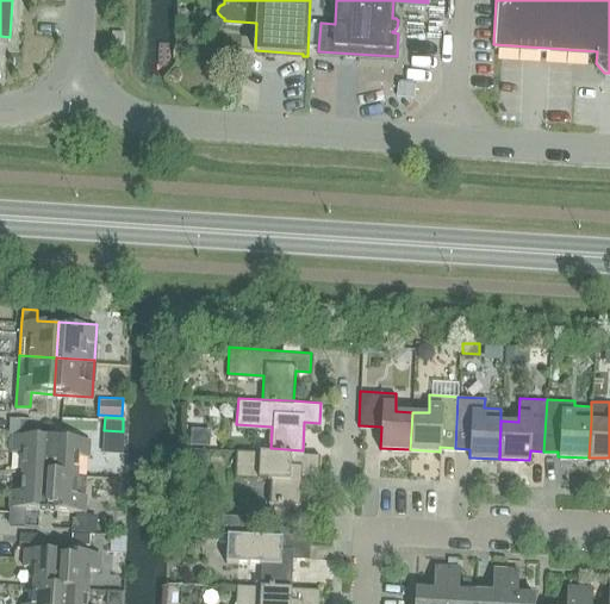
[(191,429),(190,441),(209,442),(209,429),(191,429)]
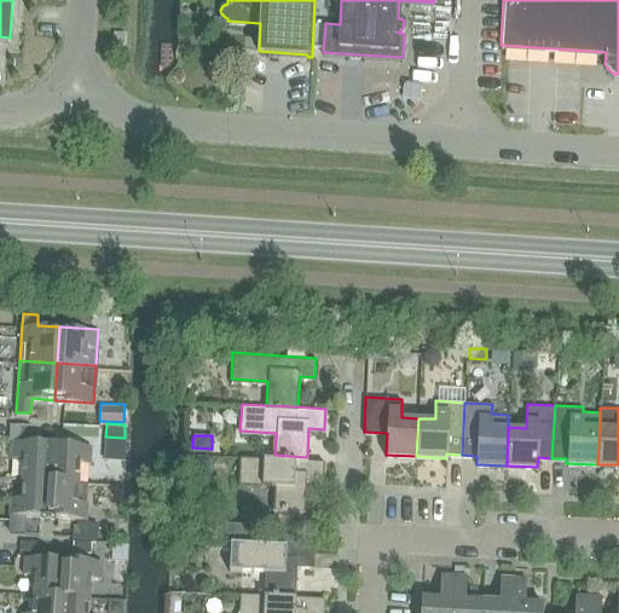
[(52,440),(13,438),(13,456),(23,456),(22,475),(50,478),(52,440)]
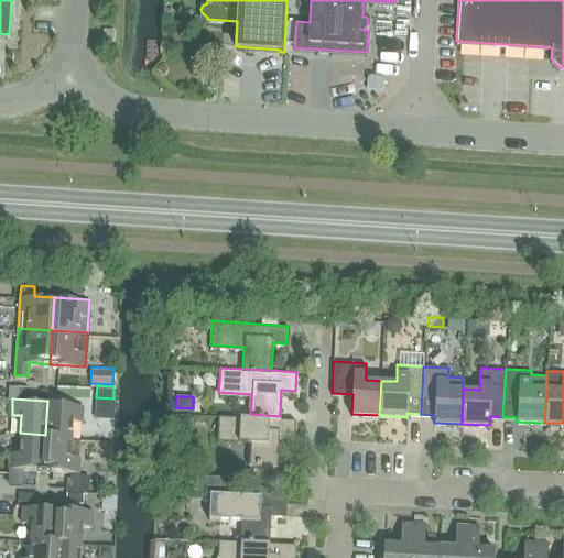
[(47,401),(45,435),(72,436),(73,418),(82,419),(83,403),(47,401)]
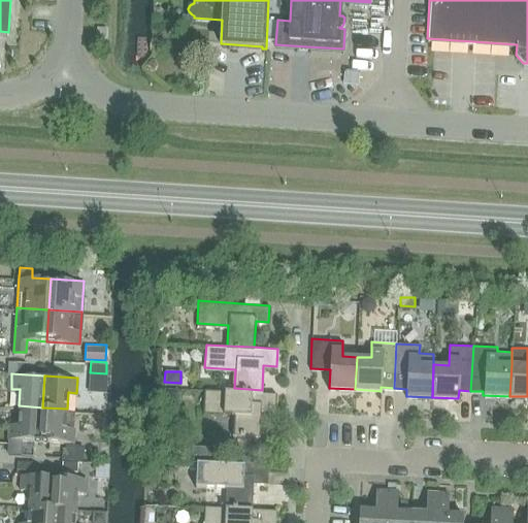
[(262,390),(234,388),(204,387),(202,410),(233,412),(232,432),(259,434),(261,409),(273,410),(275,391),(262,390)]
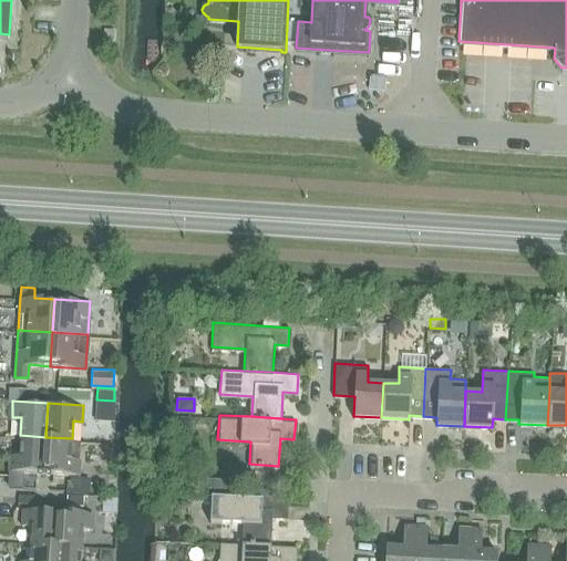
[(23,469),(43,470),(45,437),(20,435),(19,453),(9,453),(8,468),(10,468),(23,469)]
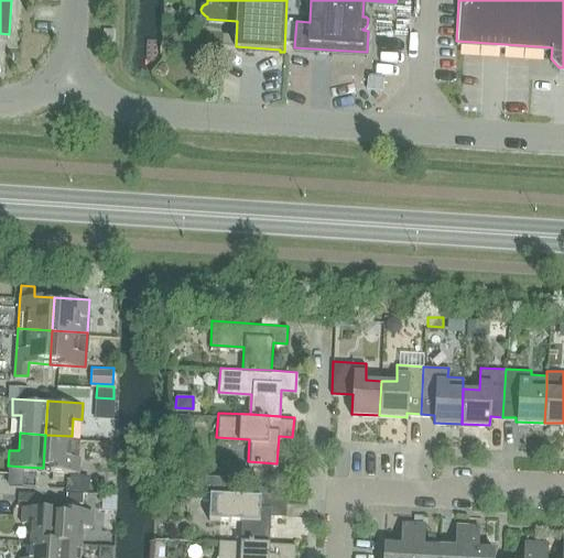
[(72,436),(45,435),(43,468),(78,470),(80,437),(72,436)]
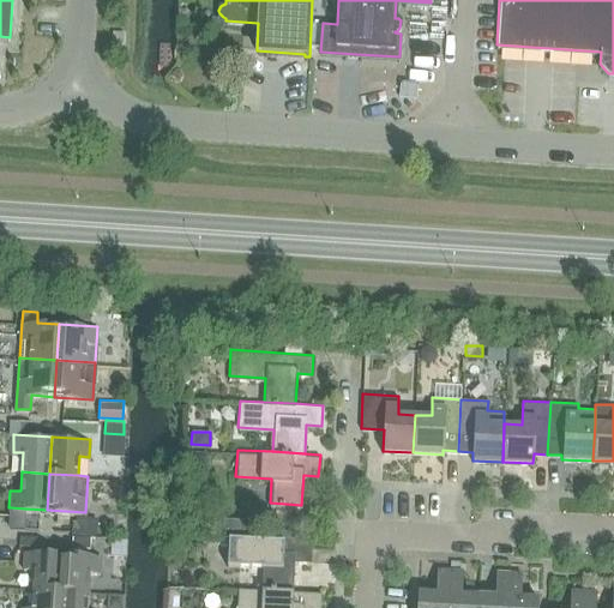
[(11,507),(10,524),(25,525),(25,509),(11,507)]
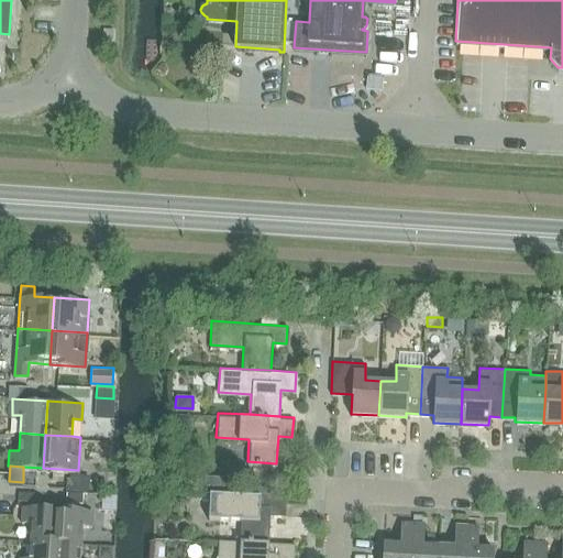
[(241,520),(240,540),(268,543),(269,514),(286,515),(287,496),(210,493),(208,517),(241,520)]
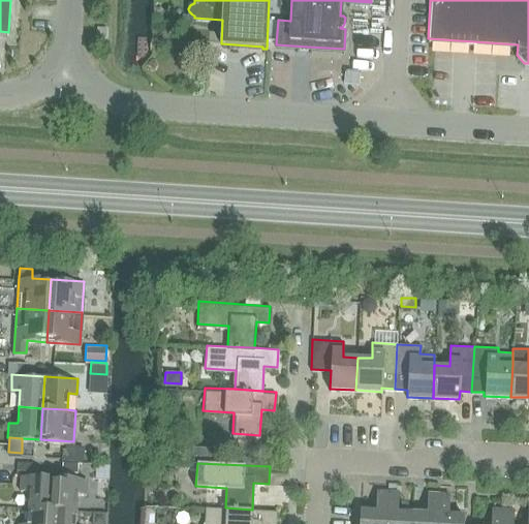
[(29,489),(28,505),(52,507),(54,475),(21,473),(21,488),(29,489)]
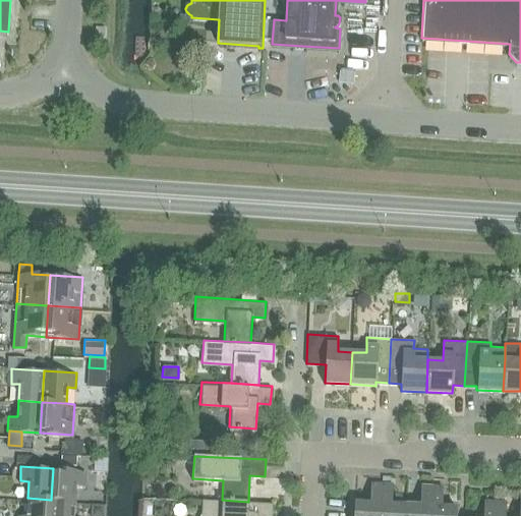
[(53,468),(51,500),(75,501),(76,484),(84,484),(85,470),(53,468)]
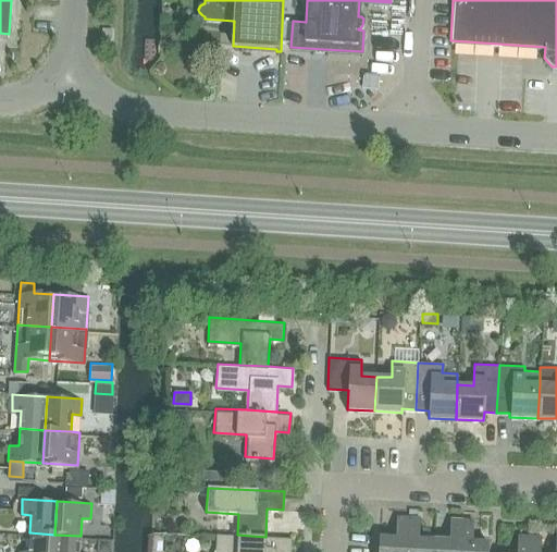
[(405,551),(408,516),(396,515),(395,538),(380,537),(379,551),(405,551)]
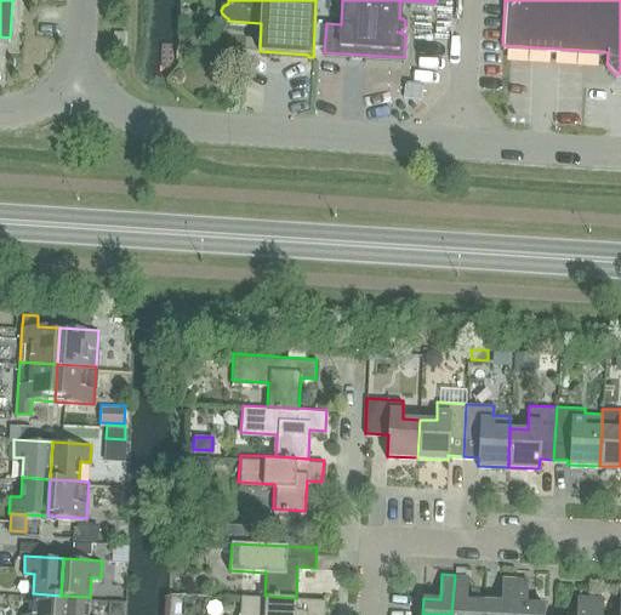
[(451,614),(482,614),(483,602),(466,601),(467,575),(455,575),(451,614)]
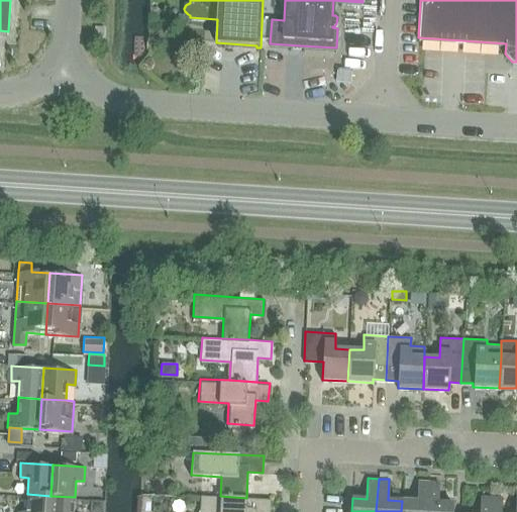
[(401,511),(426,511),(428,482),(417,481),(416,501),(402,501),(401,511)]
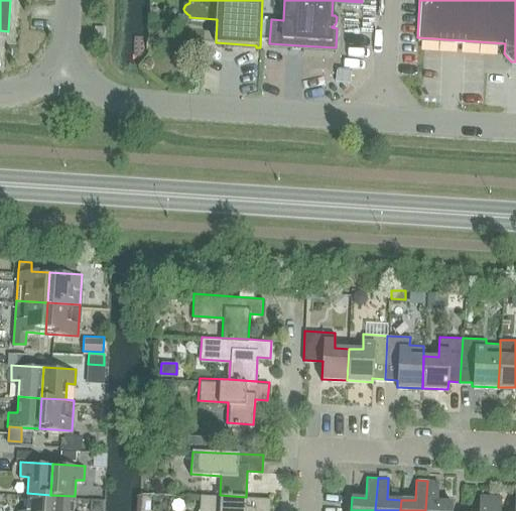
[(452,510),(453,502),(436,501),(438,481),(427,481),(425,510),(452,510)]
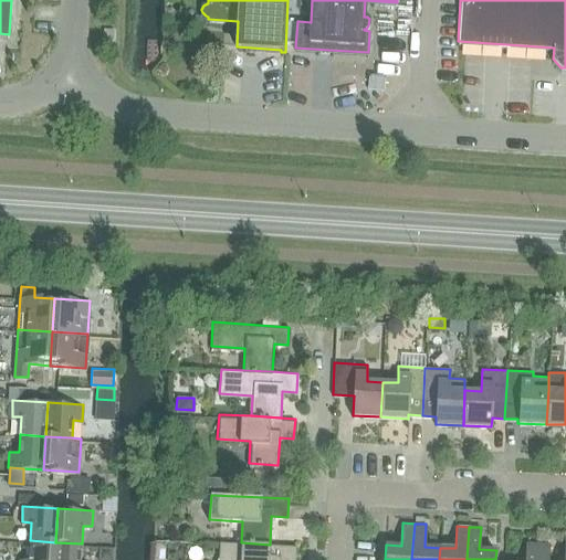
[(19,559),(54,559),(55,542),(30,540),(29,558),(19,558),(19,559)]
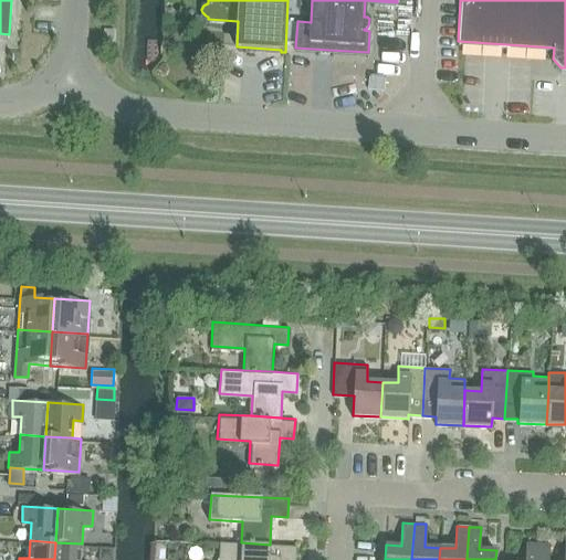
[(220,541),(220,546),(219,559),(295,559),(296,546),(270,545),(241,542),(220,541)]
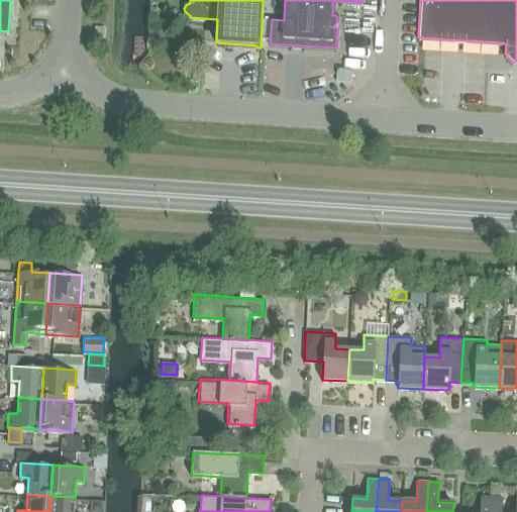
[(490,511),(491,496),(481,495),(479,511),(490,511)]
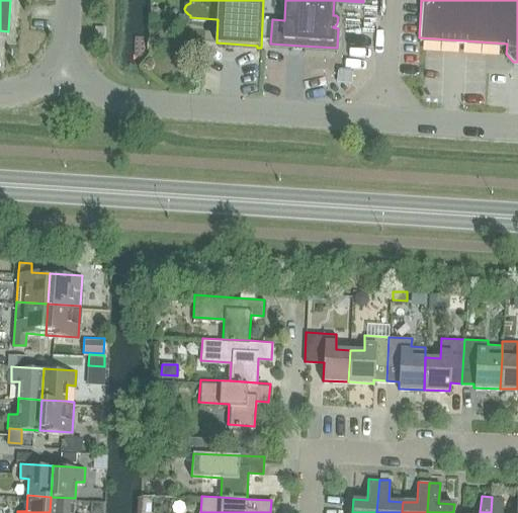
[(51,497),(50,512),(73,512),(75,498),(51,497)]
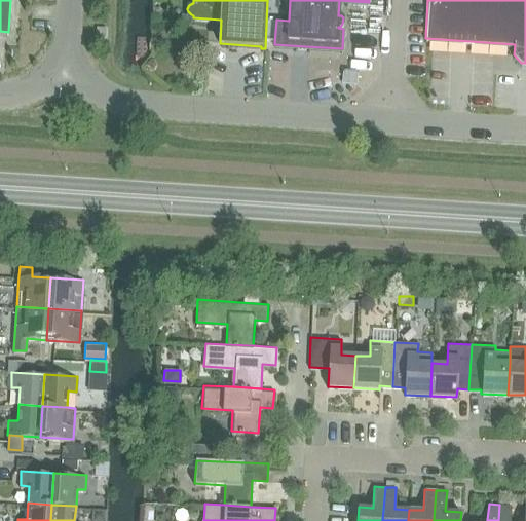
[(499,505),(498,520),(510,520),(511,505),(499,505)]
